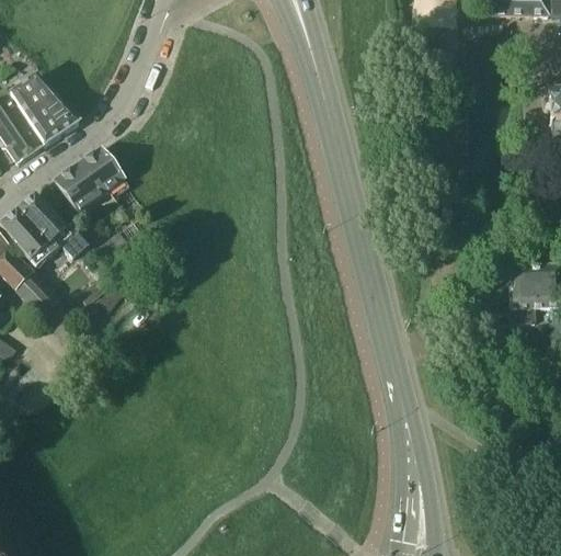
[(432,0),(433,9),(445,9),(444,0),(432,0)]
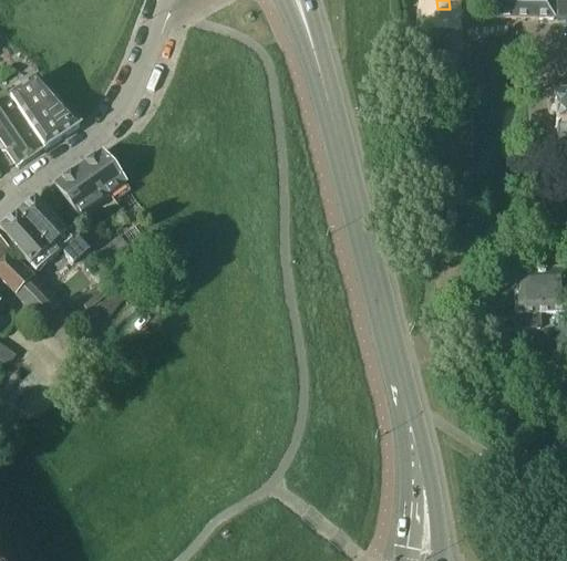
[(490,0),(491,17),(554,16),(555,16),(554,0),(490,0)]
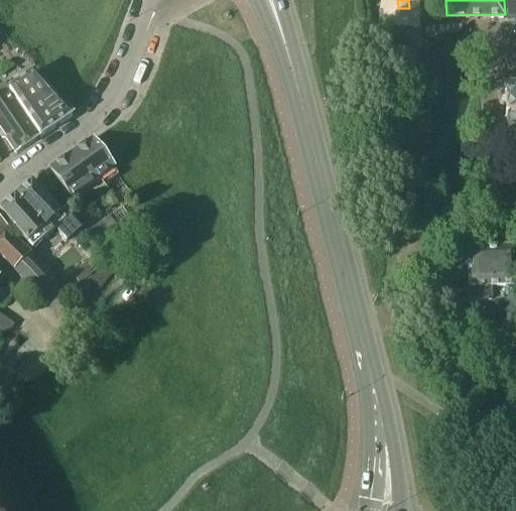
[(504,0),(505,14),(506,18),(515,16),(515,0),(504,0)]
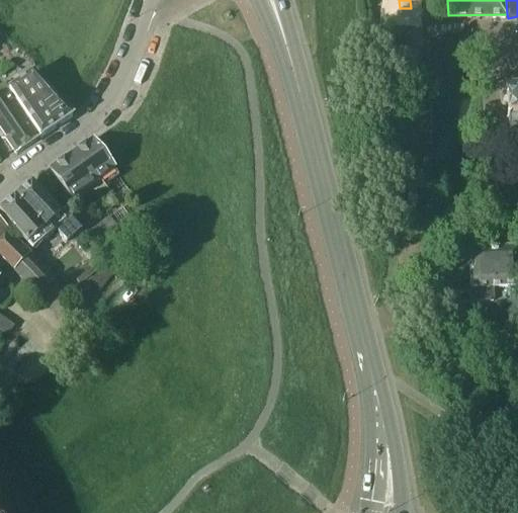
[(71,112),(46,83),(33,70),(8,87),(40,134),(71,112)]
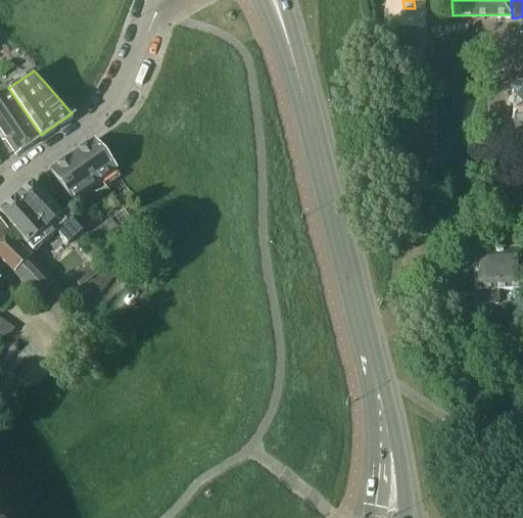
[(522,78),(522,79),(522,82),(512,82),(509,80),(507,81),(510,84),(510,98),(509,97),(506,101),(511,105),(512,118),(507,123),(511,127),(512,125),(513,138),(511,141),(512,143),(515,140),(522,139),(522,78)]
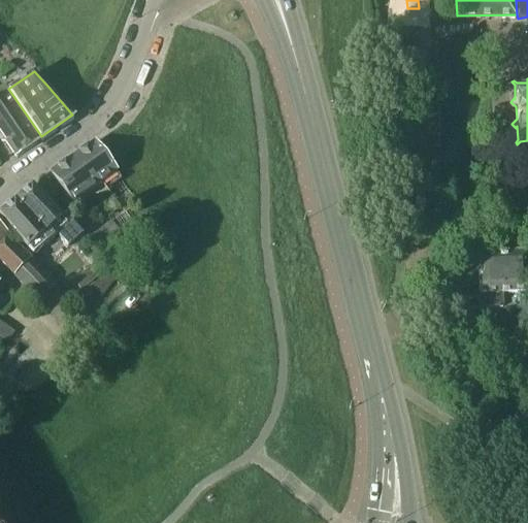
[(41,136),(8,89),(0,94),(0,134),(2,137),(6,137),(17,154),(41,136)]
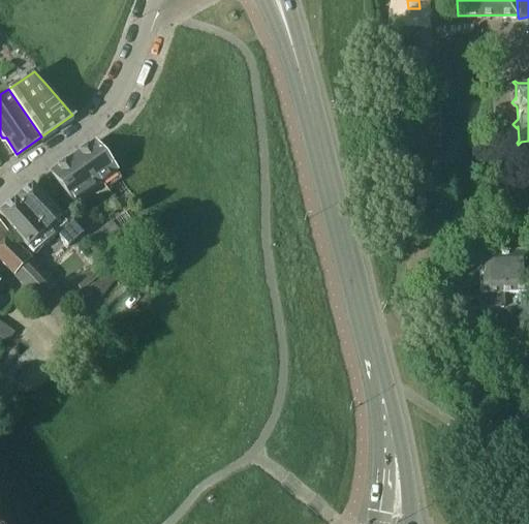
[(94,139),(50,170),(71,201),(116,170),(94,139)]
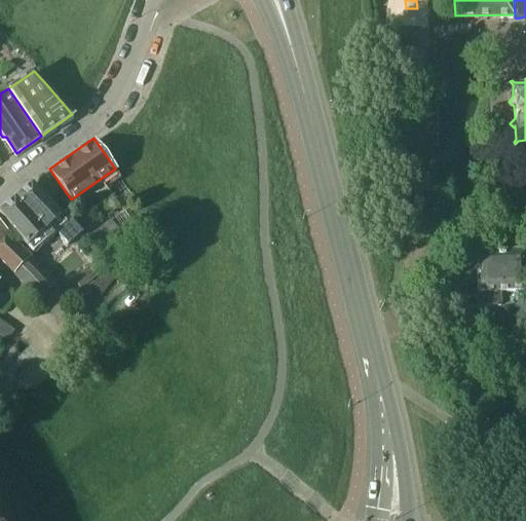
[(73,223),(63,211),(59,213),(30,181),(0,207),(0,213),(26,244),(39,233),(44,238),(55,230),(65,242),(79,230),(75,225),(77,224),(84,234),(95,227),(82,210),(72,218),(75,222),(73,223)]
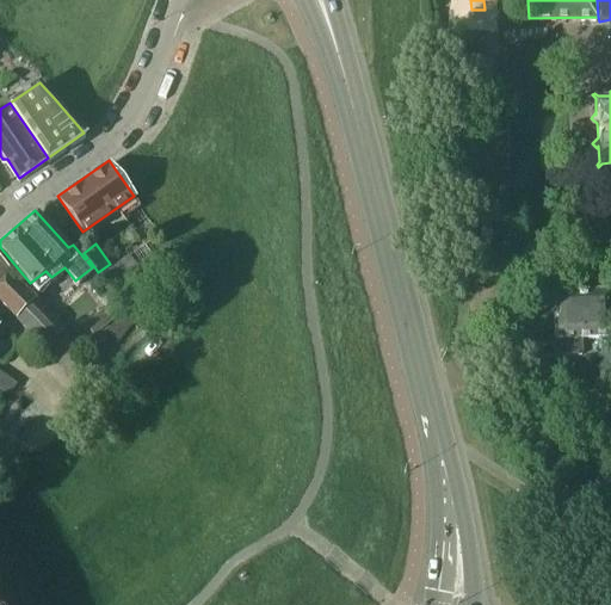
[(140,244),(99,275),(116,297),(135,283),(158,266),(140,244)]
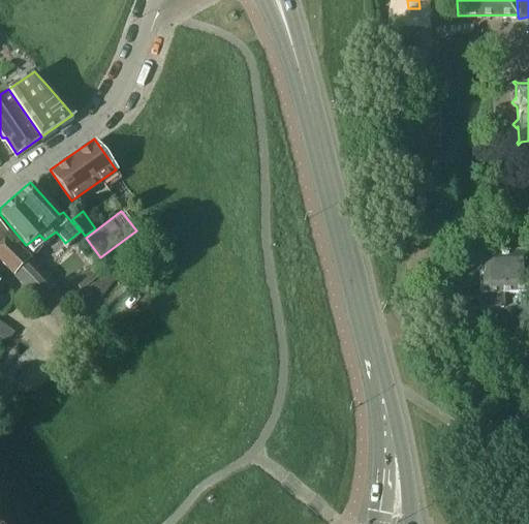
[(0,222),(0,258),(17,277),(35,260),(0,222)]
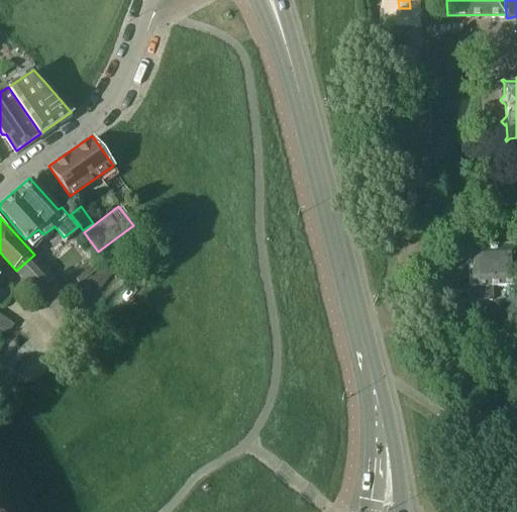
[(516,263),(516,246),(466,249),(469,302),(516,300),(516,263)]
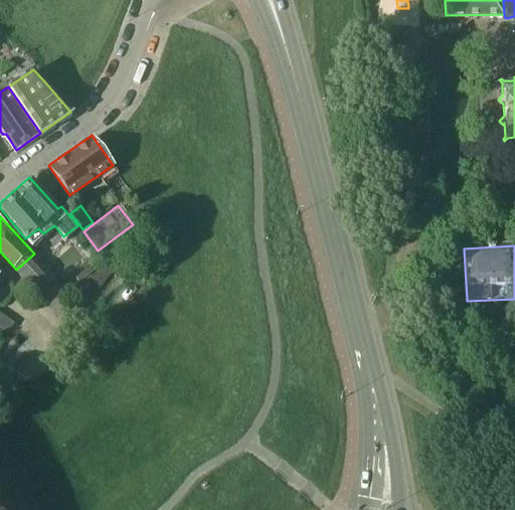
[(34,253),(16,270),(35,291),(54,274),(34,253)]
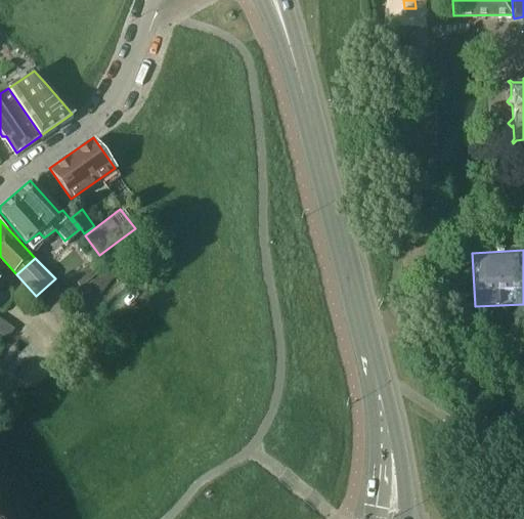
[(108,266),(92,280),(100,291),(114,273),(108,266)]
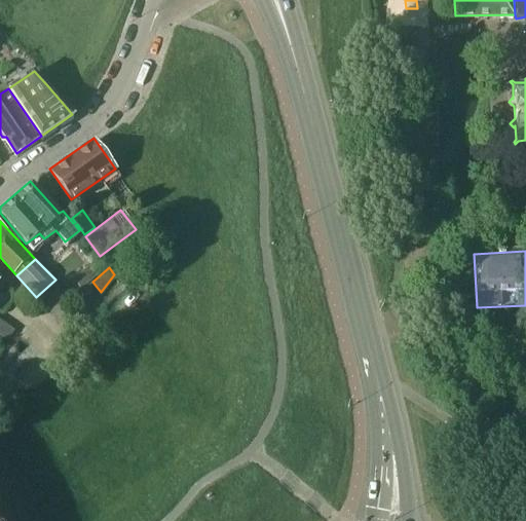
All buildings are outlined.
